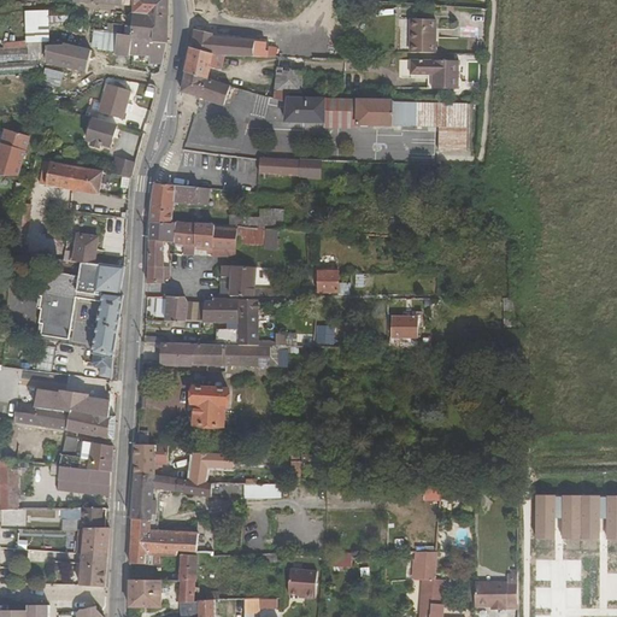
[(123,0),(123,5),(134,6),(134,13),(169,16),(169,0),(123,0)]
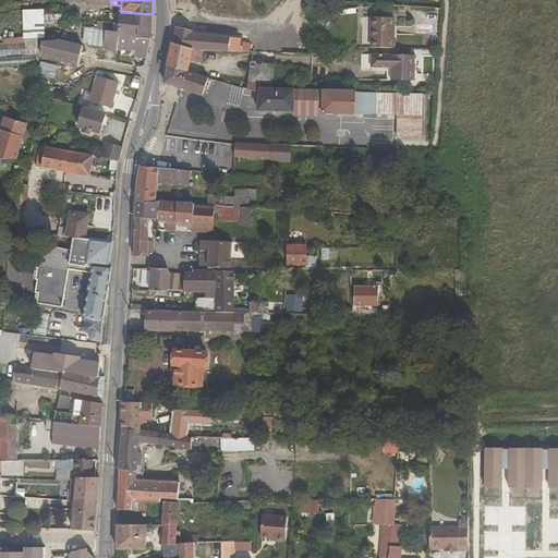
[(43,21),(62,20),(62,9),(43,9),(43,21)]
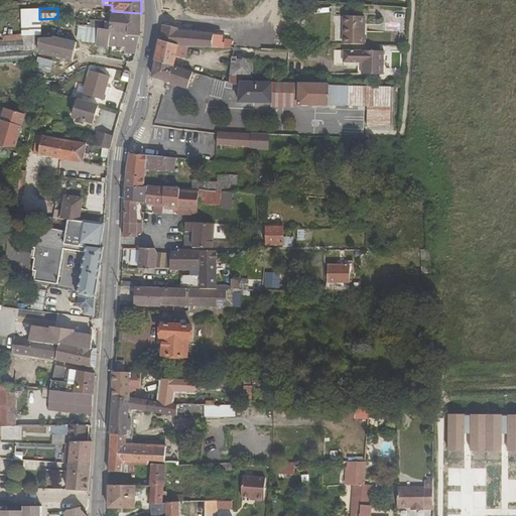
[(111,30),(110,35),(140,36),(141,13),(112,11),(111,30)]
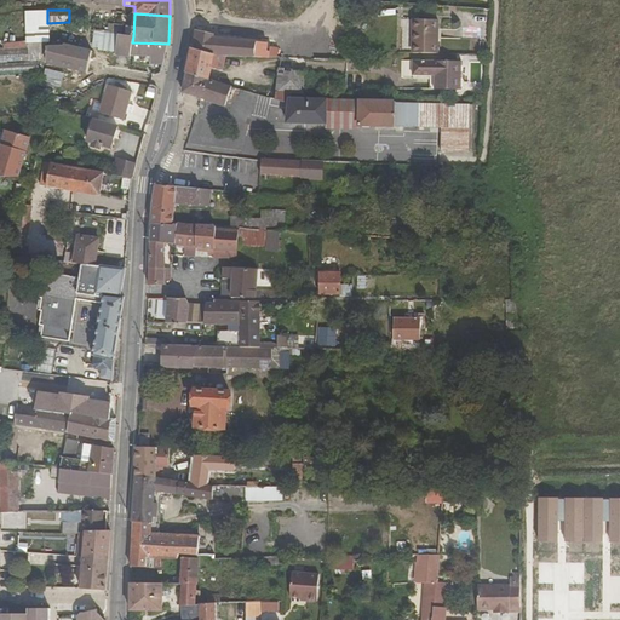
[(413,19),(413,53),(438,53),(438,21),(413,19)]
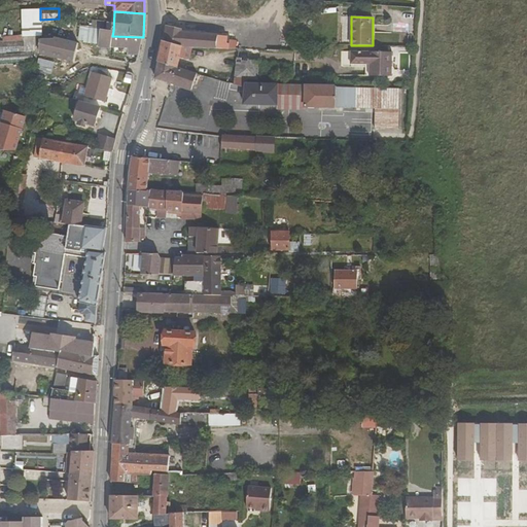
[(54,37),(78,43),(112,49),(112,47),(112,36),(113,31),(103,29),(96,28),(59,22),(59,19),(40,20),(41,36),(41,39),(54,40),(54,37)]
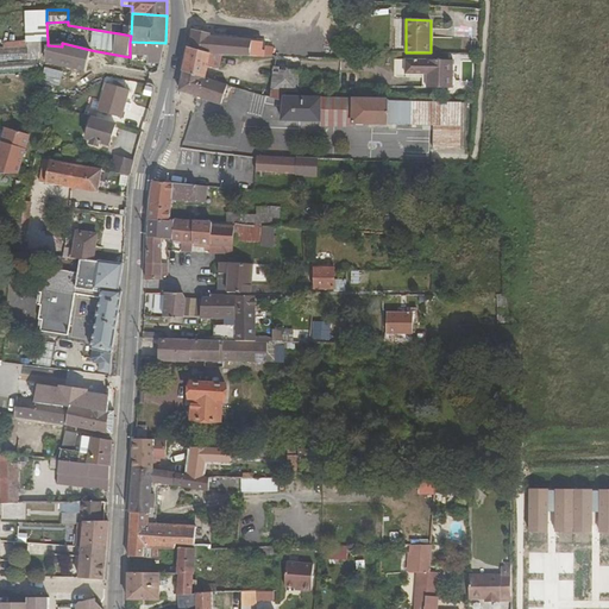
[(263,43),(212,38),(209,33),(192,30),(189,48),(214,54),(236,55),(249,56),(262,56),(263,43)]
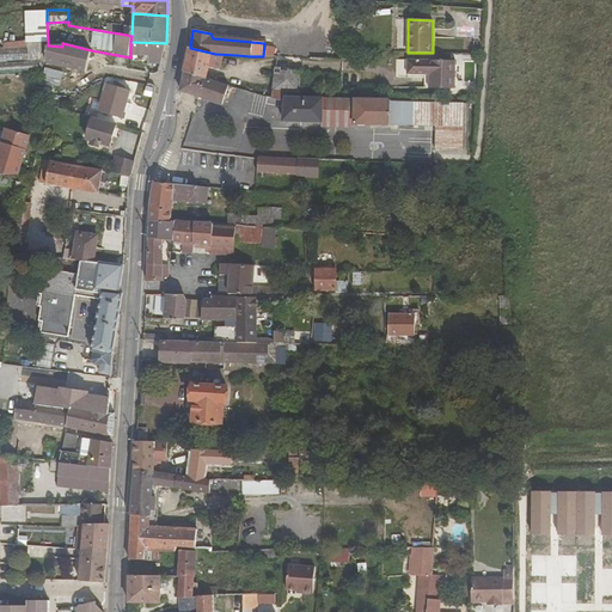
[(164,56),(166,43),(130,42),(130,55),(148,56),(164,56)]
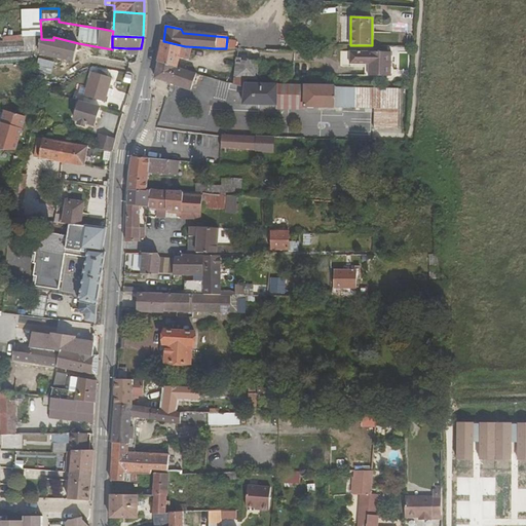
[(59,59),(73,62),(78,43),(53,37),(53,40),(41,39),(40,39),(40,54),(59,59)]
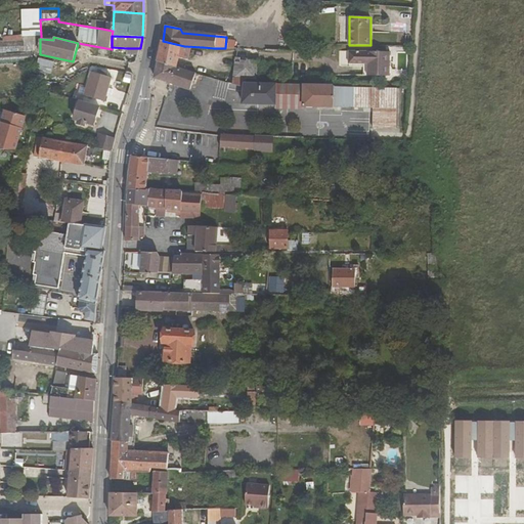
[(179,58),(184,59),(187,47),(184,46),(163,41),(162,41),(158,61),(174,67),(177,68),(179,58)]
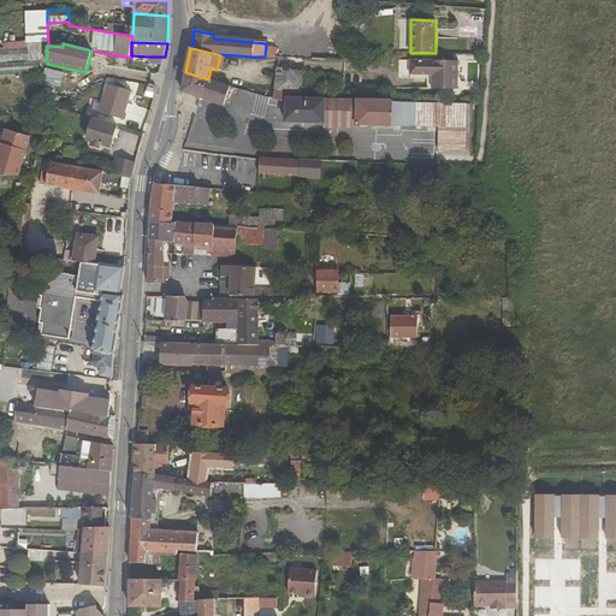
[(304,58),(278,57),(273,99),(283,99),(284,92),(301,93),(304,58)]
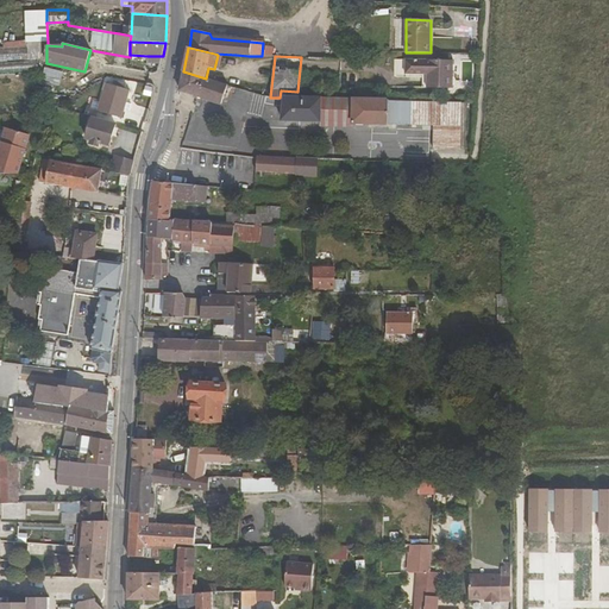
[(426,88),(452,88),(453,61),(406,60),(405,74),(426,75),(426,88)]
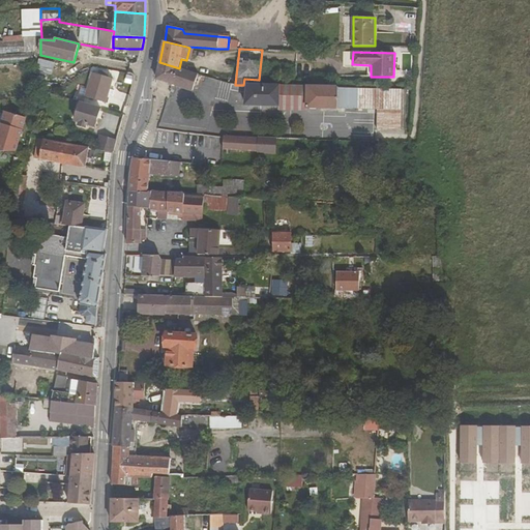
[(39,60),(38,72),(54,74),(54,61),(39,60)]
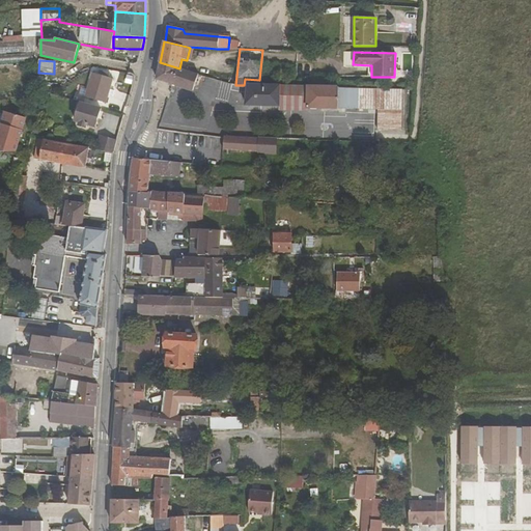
[(157,79),(173,85),(176,67),(160,62),(157,79)]
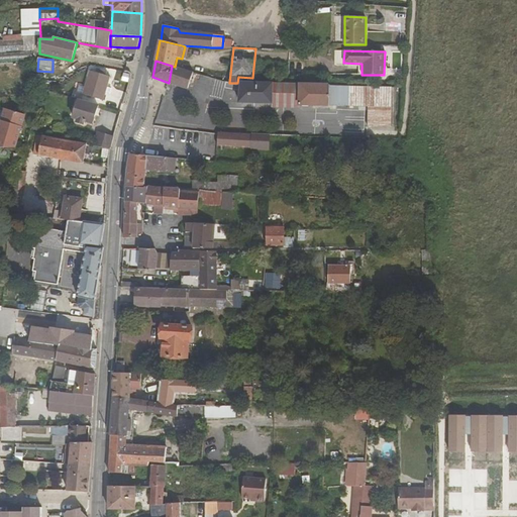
[(169,83),(188,89),(193,73),(175,67),(172,66),(169,83)]
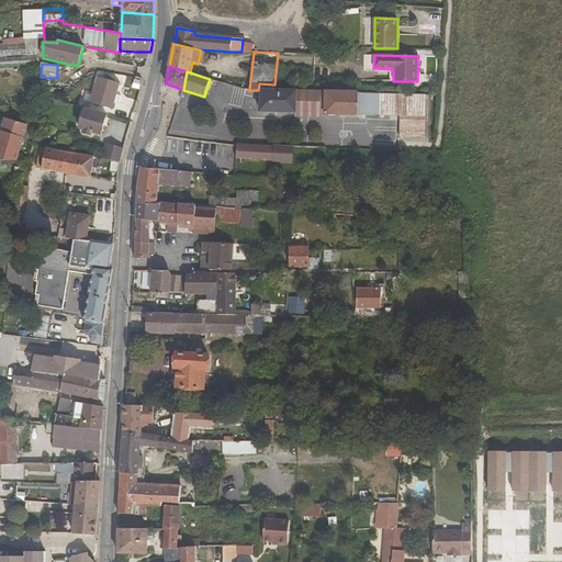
[(90,102),(112,109),(115,101),(120,102),(122,96),(117,94),(121,83),(98,77),(90,102)]
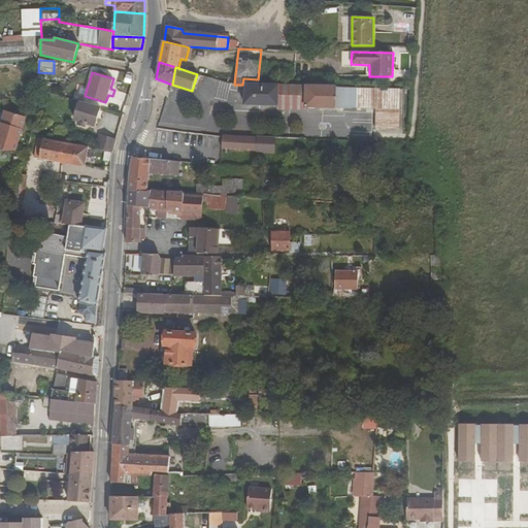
[(336,109),(375,110),(374,130),(399,130),(400,90),(336,88),(336,87),(246,85),(244,105),(336,108),(336,109)]
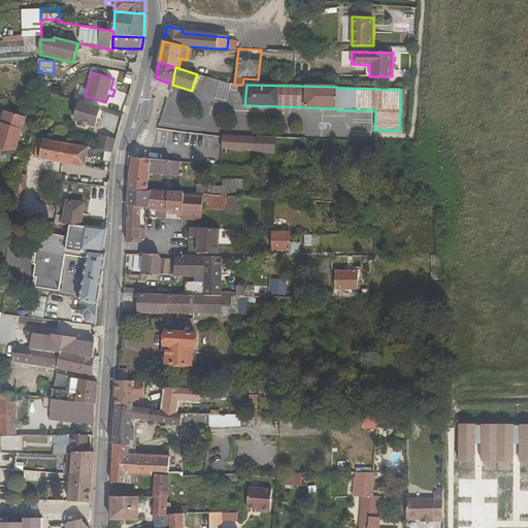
[(78,125),(86,128),(87,124),(95,127),(100,107),(80,102),(74,121),(79,122),(78,125)]
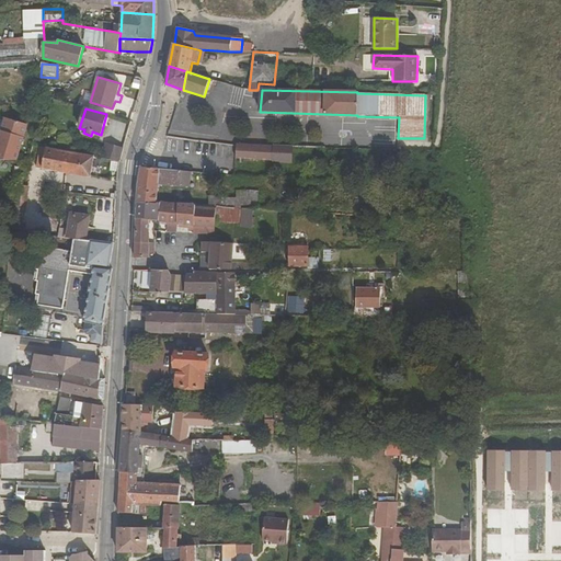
[(0,159),(15,160),(26,124),(4,116),(0,132),(0,159)]
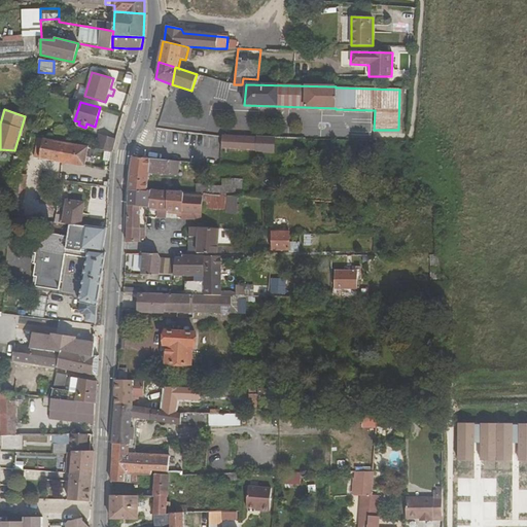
[(107,142),(108,137),(100,135),(97,149),(113,152),(115,143),(107,142)]
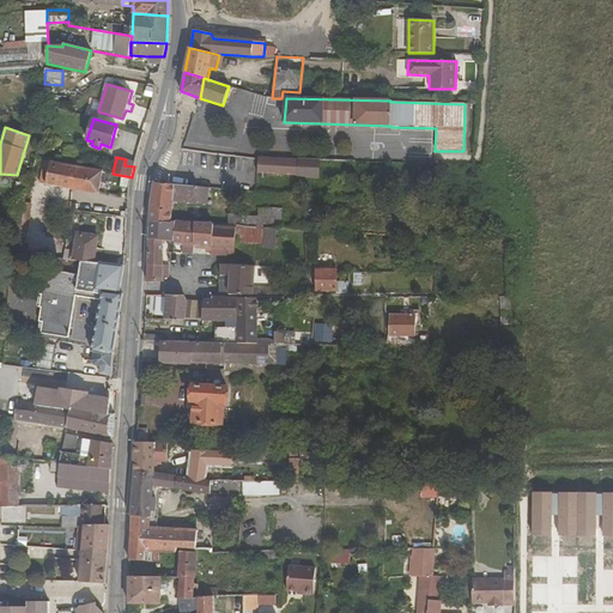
[(260,159),(259,174),(319,177),(320,161),(260,157),(260,159)]
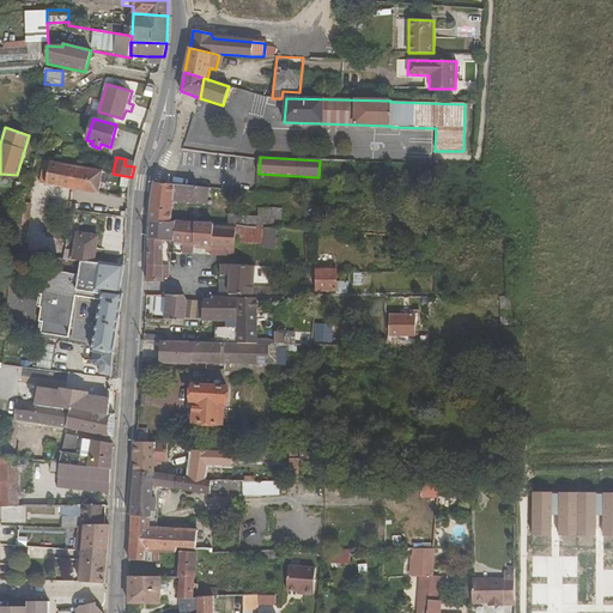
[(103,171),(52,162),(47,184),(98,194),(103,171)]
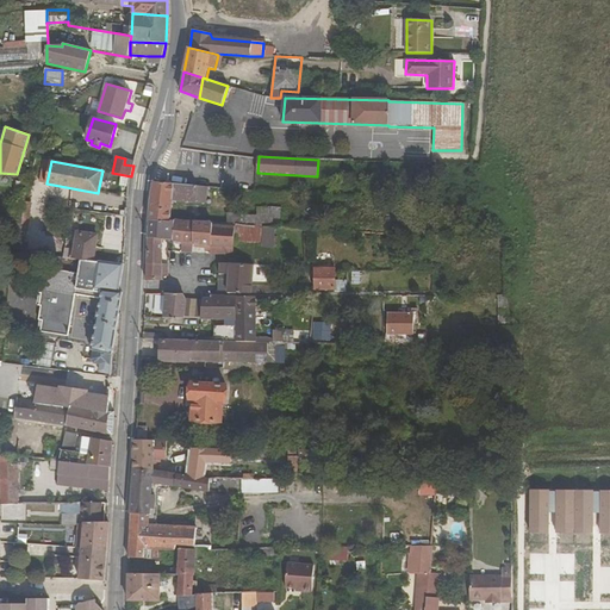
[(149,222),(170,223),(172,201),(207,204),(209,187),(153,182),(150,201),(149,222)]
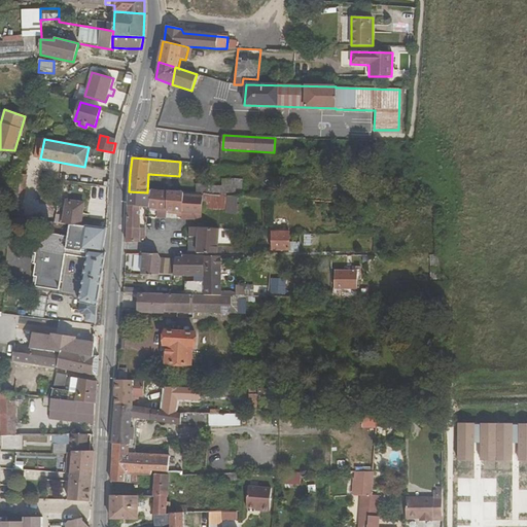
[(20,174),(16,173),(11,200),(23,201),(28,175),(20,174)]
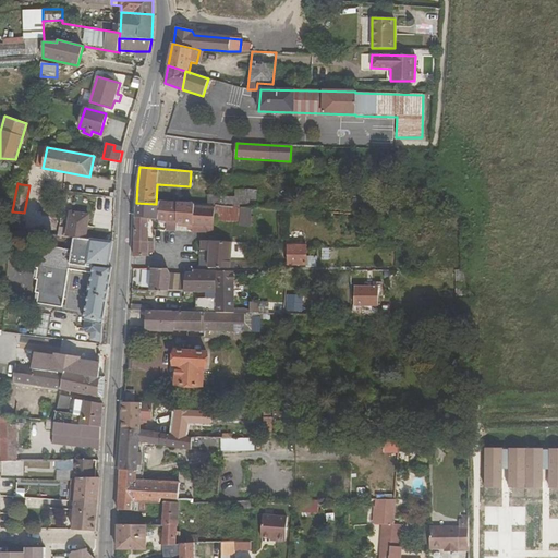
[(257,191),(235,190),(234,197),(208,195),(207,206),(216,206),(252,208),(256,208),(257,191)]
